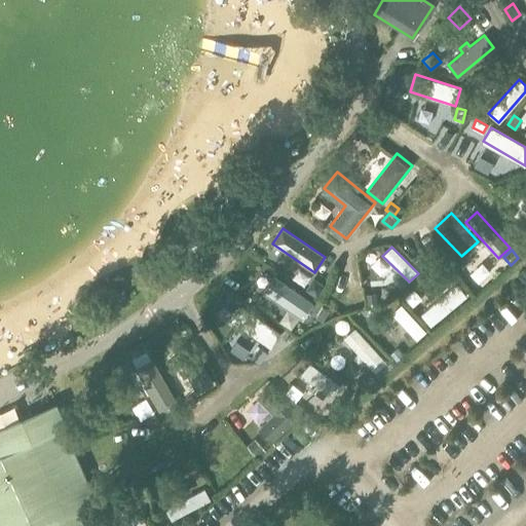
[(264,291),(303,317),(313,302),(275,275),(264,291)]
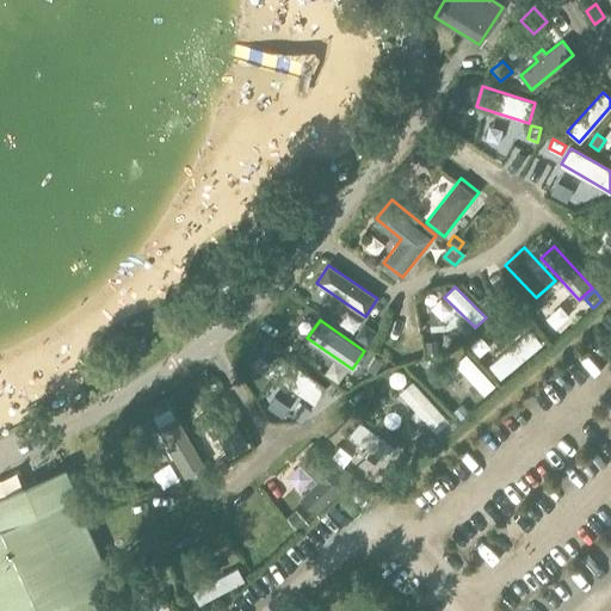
[(369,327),(360,328),(356,335),(369,344),(377,332),(369,327)]
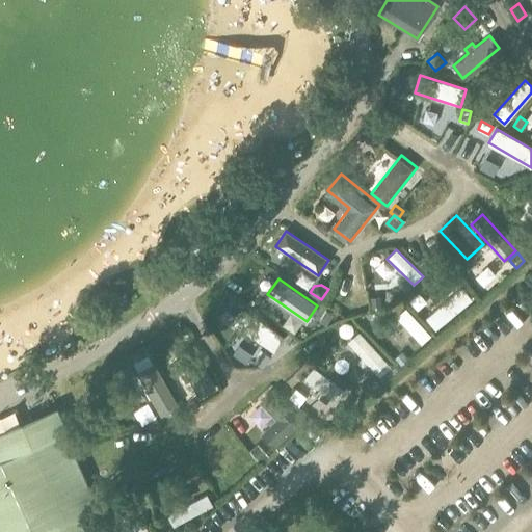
[(436,328),(472,300),(462,289),(427,317),(436,328)]
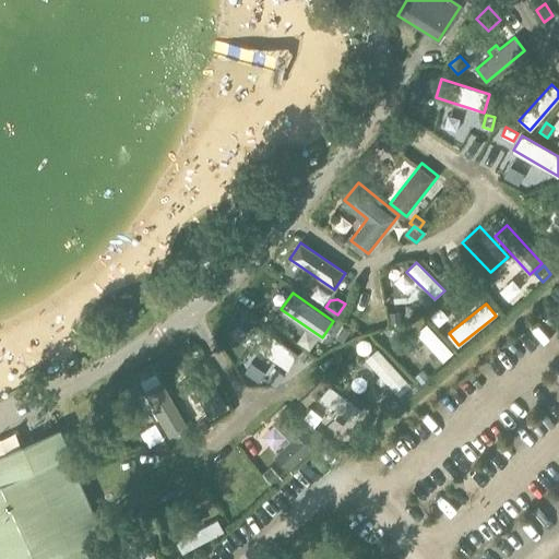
[(400,312),(390,313),(391,325),(402,323),(400,312)]
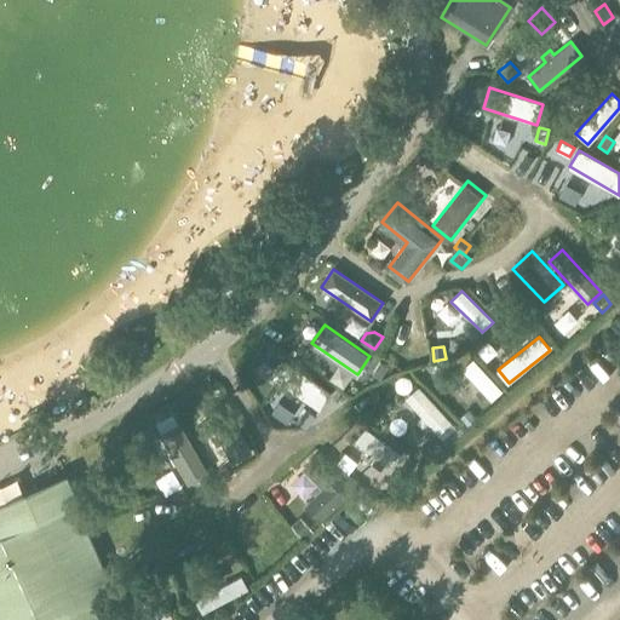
[(492,401),(504,390),(475,357),(463,368),(492,401)]
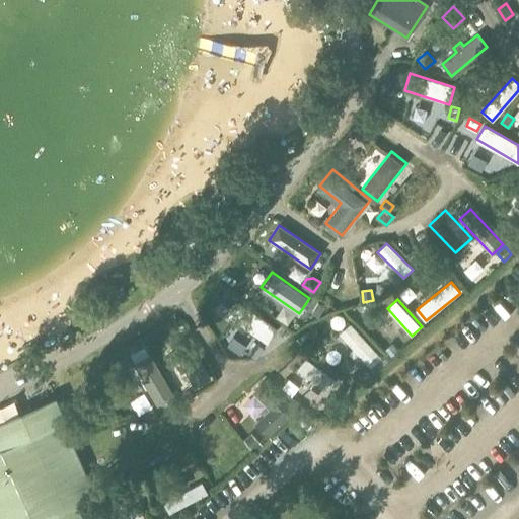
[(242,302),(232,315),(270,344),(280,330),(242,302)]
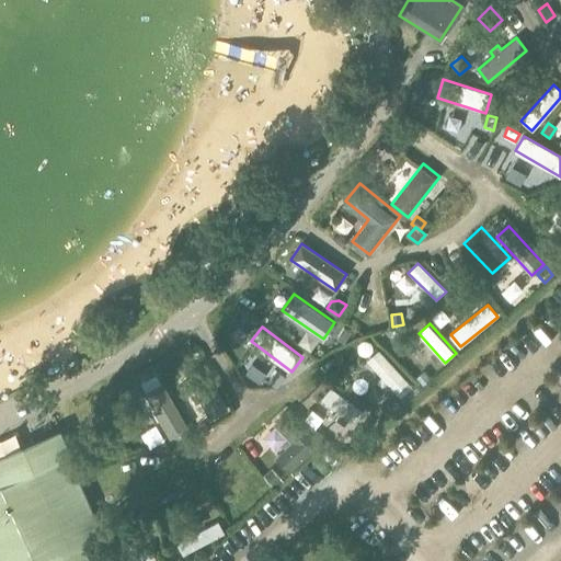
[(351,331),(344,327),(336,336),(344,342),(351,331)]
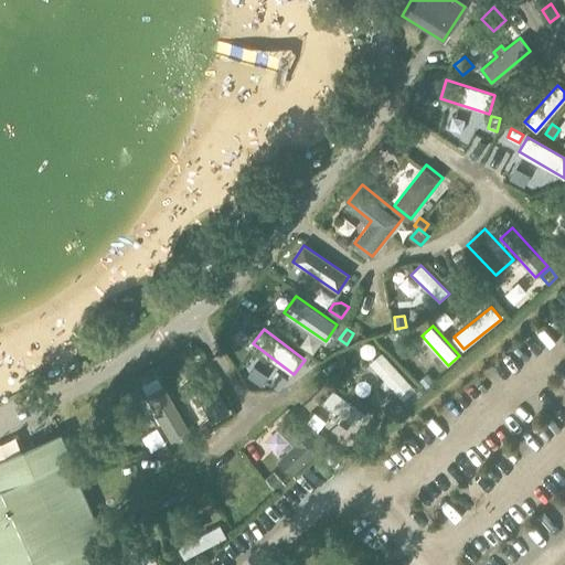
[(369,363),(404,401),(416,390),(381,352),(369,363)]
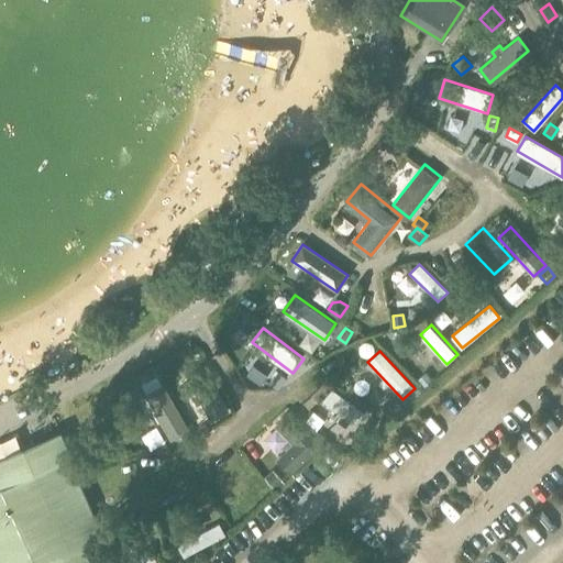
[(205,370),(188,379),(196,393),(191,395),(197,405),(201,401),(211,419),(229,409),(205,370)]
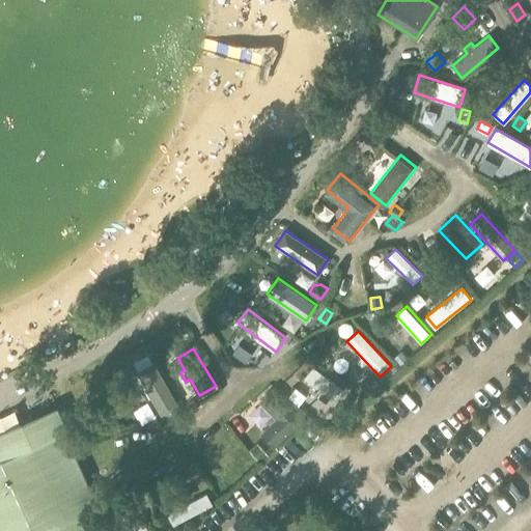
[(401,351),(394,357),(401,365),(409,359),(401,351)]
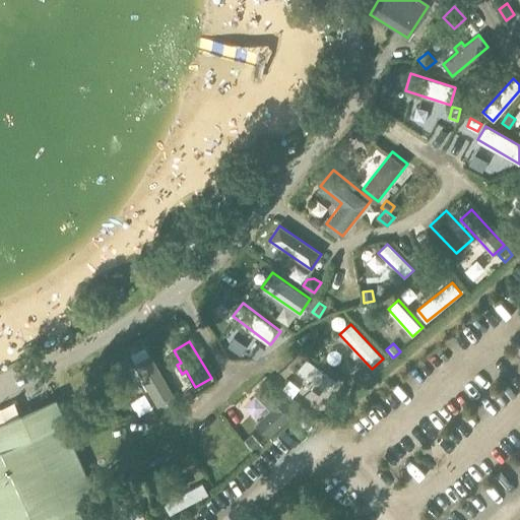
[(257,345),(250,355),(257,360),(264,350),(257,345)]
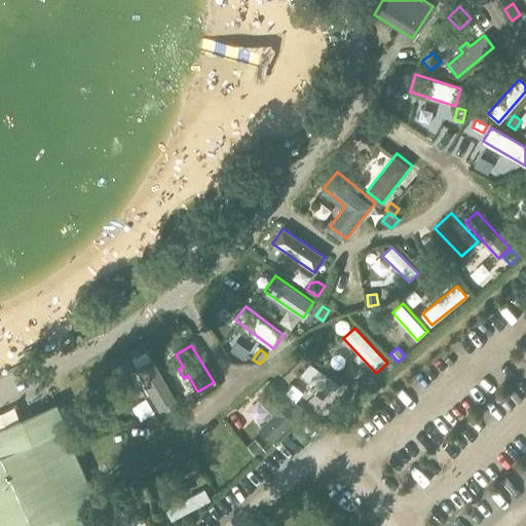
[(159,409),(176,400),(151,358),(135,367),(159,409)]
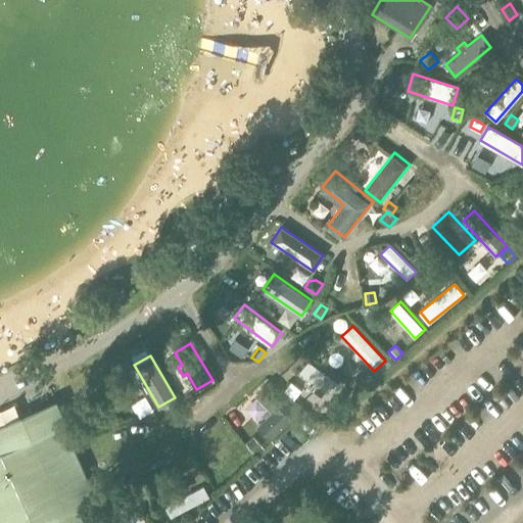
[(327,393),(336,382),(310,361),(300,372),(317,385),(313,390),(321,396),(325,391),(327,393)]
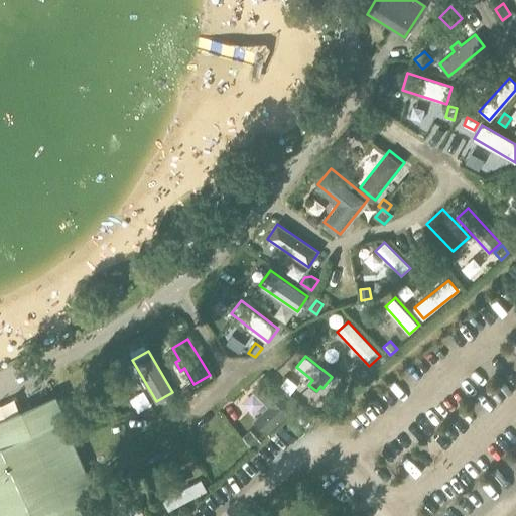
[(362,378),(357,372),(351,372),(346,377),(354,385),(362,378)]
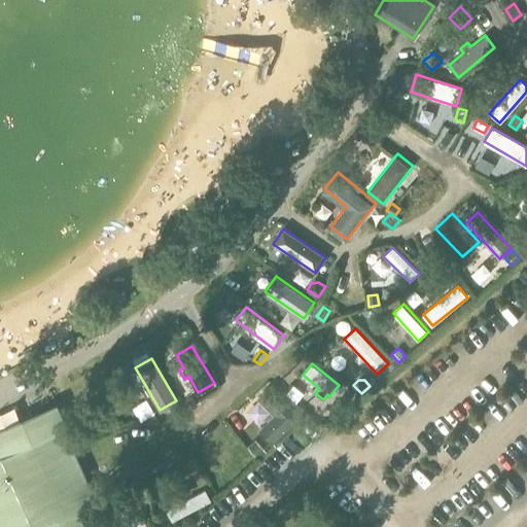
[(271,383),(257,396),(275,414),(260,428),(274,443),(302,414),(271,383)]
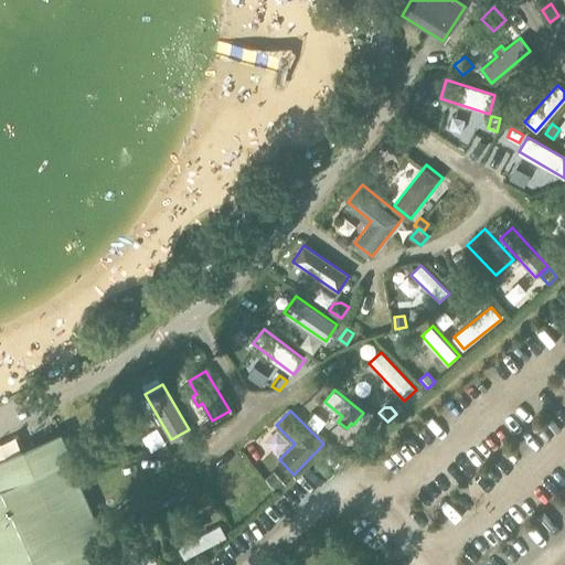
[(0,483),(2,488),(0,489),(0,564),(92,564),(85,550),(105,541),(62,438),(38,449),(34,443),(23,448),(27,454),(0,465),(0,483)]
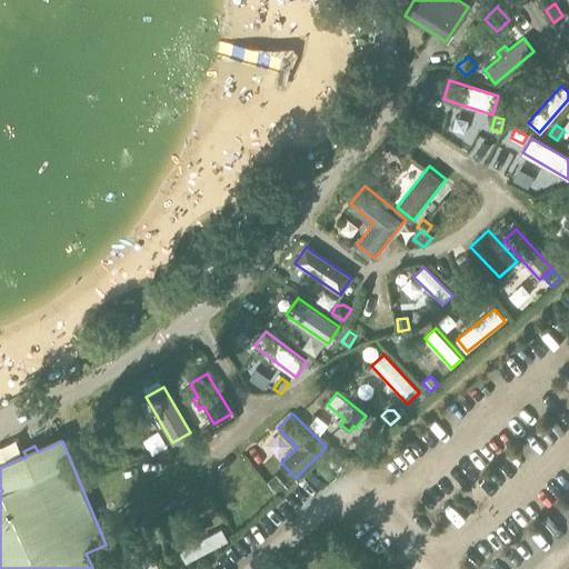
[(268,482),(278,495),(287,487),(277,475),(268,482)]
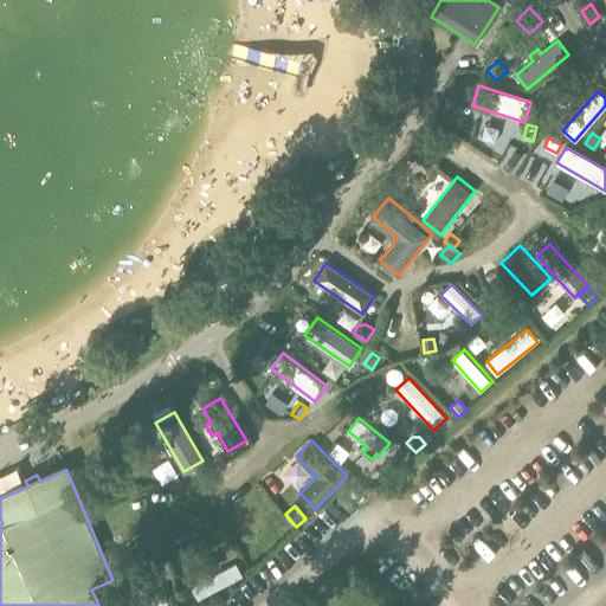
[(218,553),(184,571),(191,585),(225,567),(218,553)]
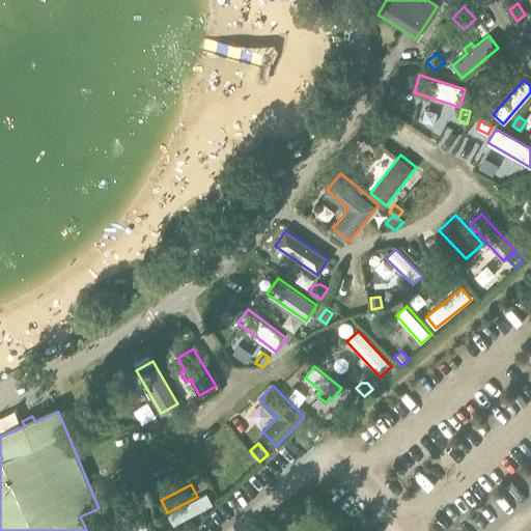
[(148,530),(142,515),(131,521),(135,530),(148,530)]
